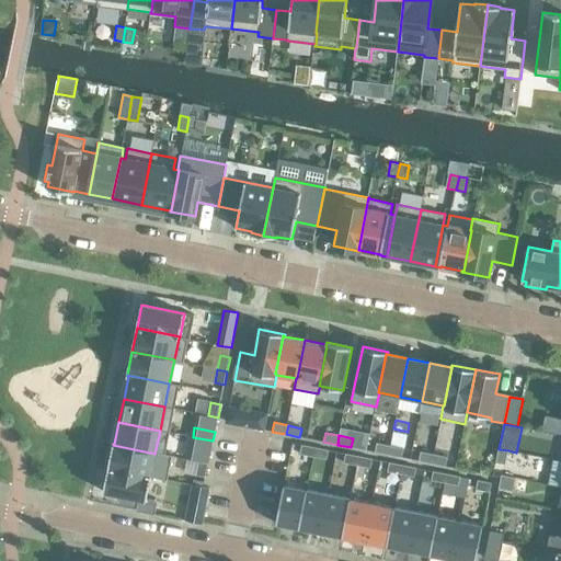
[(375,453),(389,455),(390,446),(377,443),(375,453)]
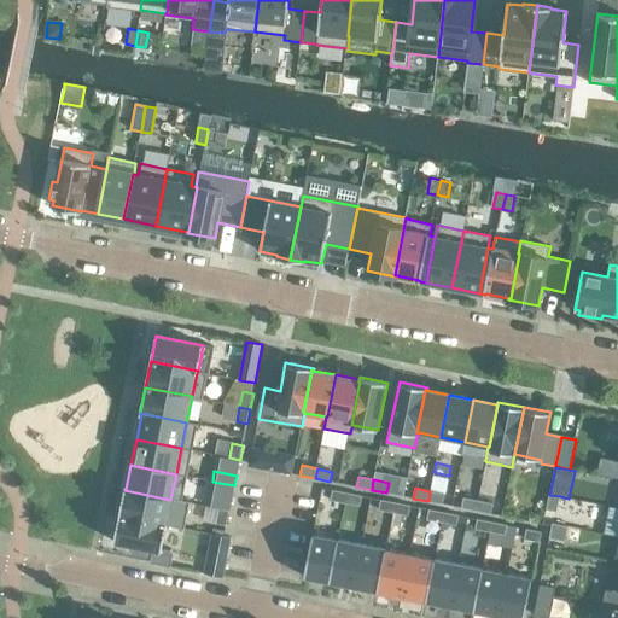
[(170,500),(124,490),(120,517),(167,526),(167,524),(165,524),(170,500)]
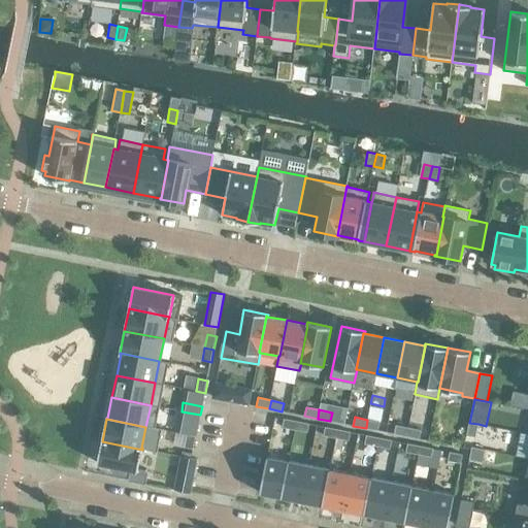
[(179,419),(176,432),(187,434),(196,436),(199,423),(179,419)]
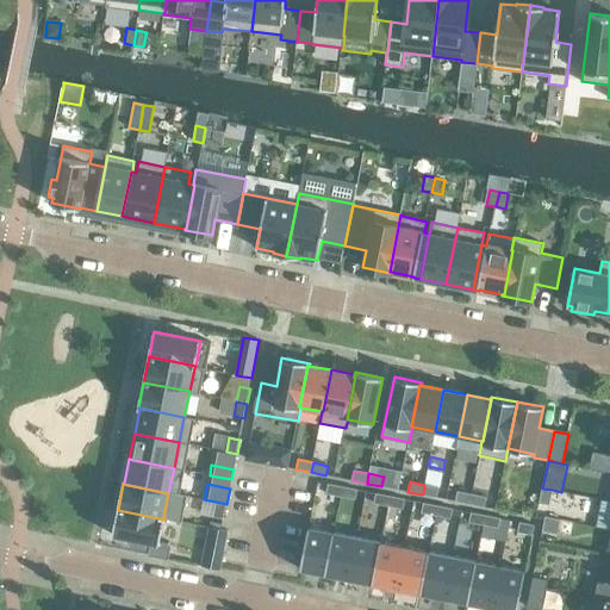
[(327,495),(341,497),(343,486),(328,484),(327,495)]
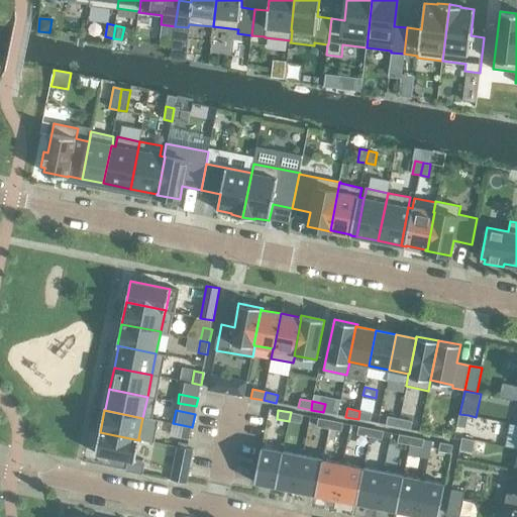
[(373,413),(359,411),(358,419),(371,422),(373,413)]
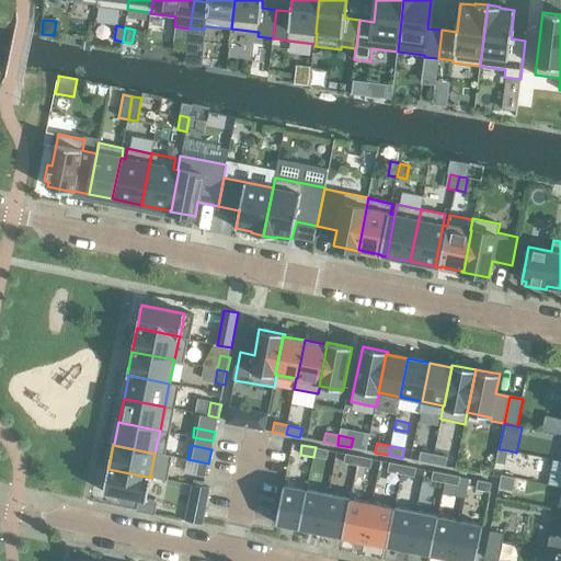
[(329,450),(316,447),(313,457),(327,460),(329,450)]
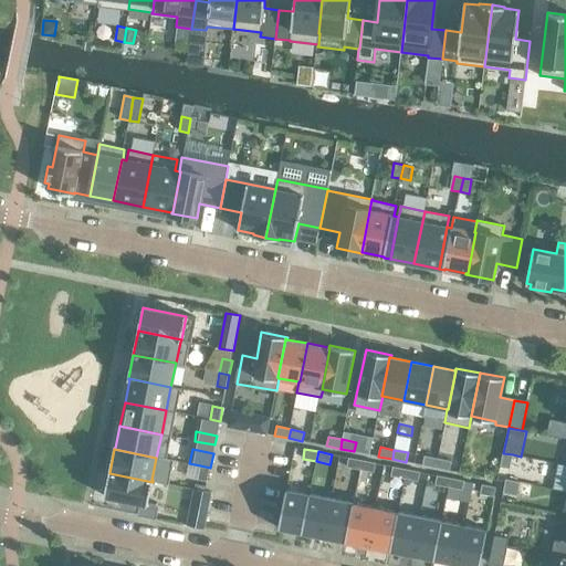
[(513,454),(503,453),(501,467),(510,469),(513,454)]
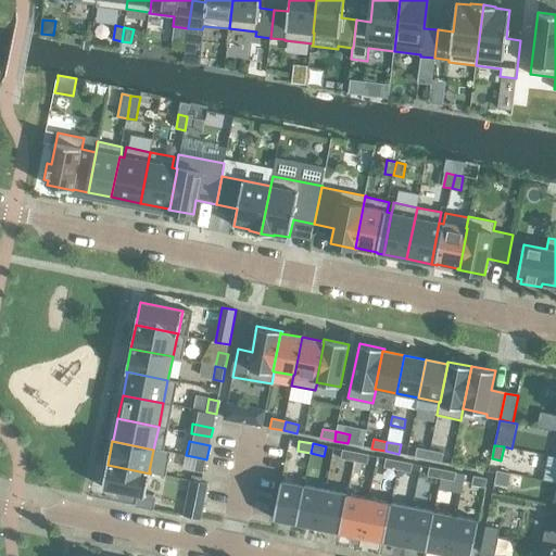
[(417,447),(415,457),(428,459),(430,451),(417,447)]
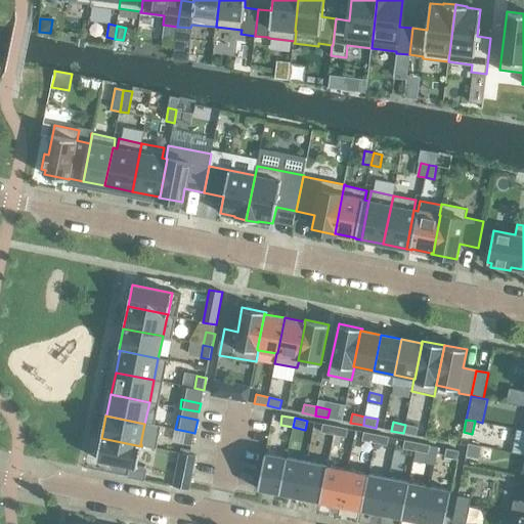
[(320,433),(334,435),(336,426),(322,424),(320,433)]
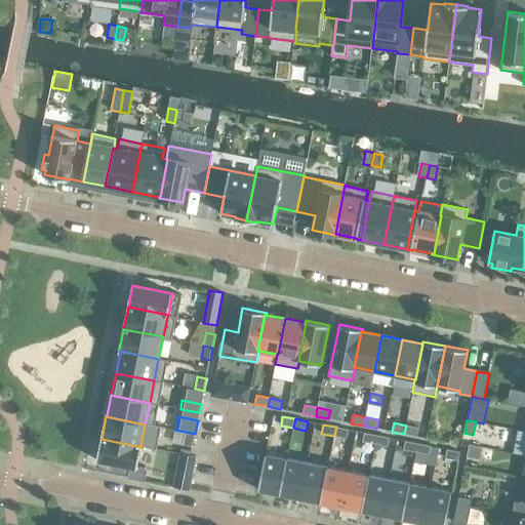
[(406,426),(404,434),(417,437),(419,428),(406,426)]
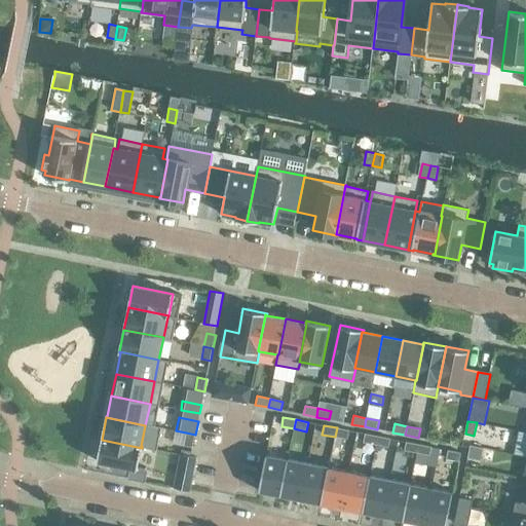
[(349,430),(337,427),(335,437),(347,439),(349,430)]
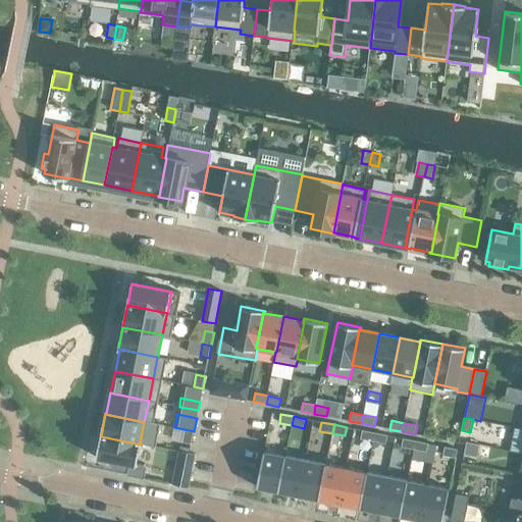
[(185,429),(183,442),(191,445),(194,431),(185,429)]
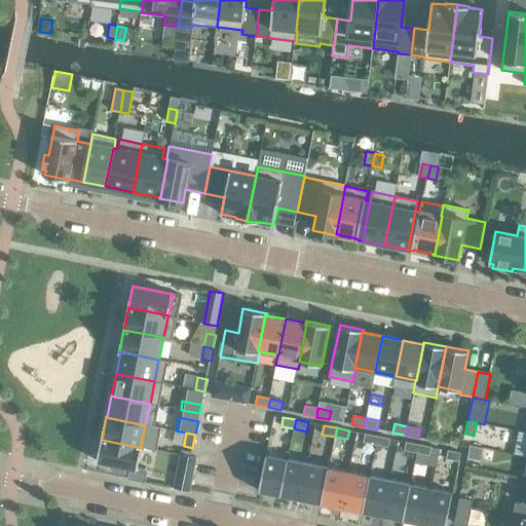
[(376,445),(378,436),(365,434),(363,442),(376,445)]
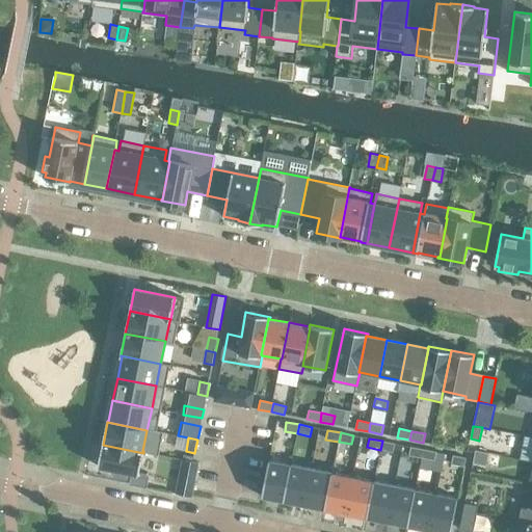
[(382,441),(380,450),(393,453),(395,444),(382,441)]
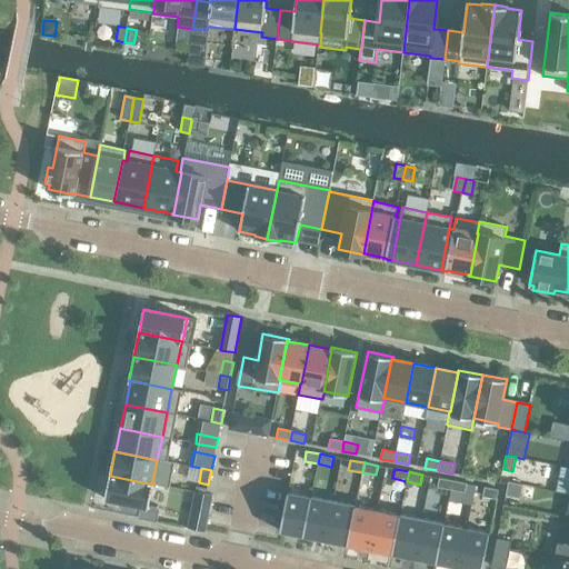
[(153,485),(110,476),(105,499),(149,508),(153,485)]
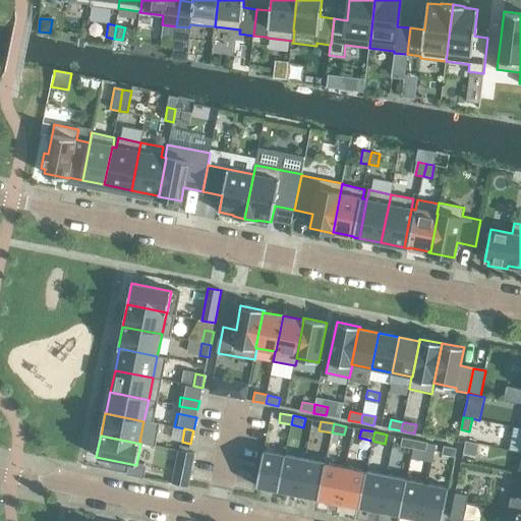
[(401,447),(413,449),(415,440),(402,438),(401,447)]
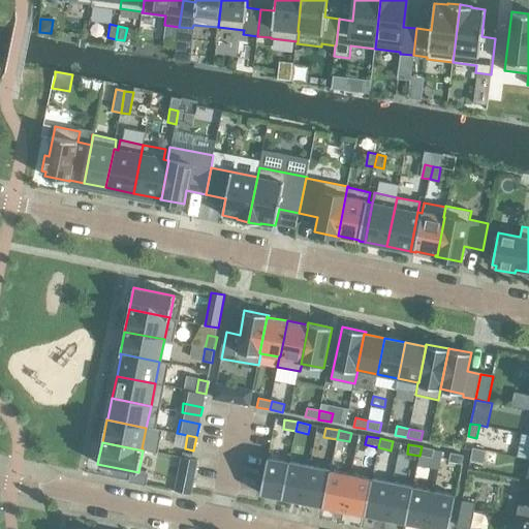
[(434,449),(422,446),(419,456),(432,459),(434,449)]
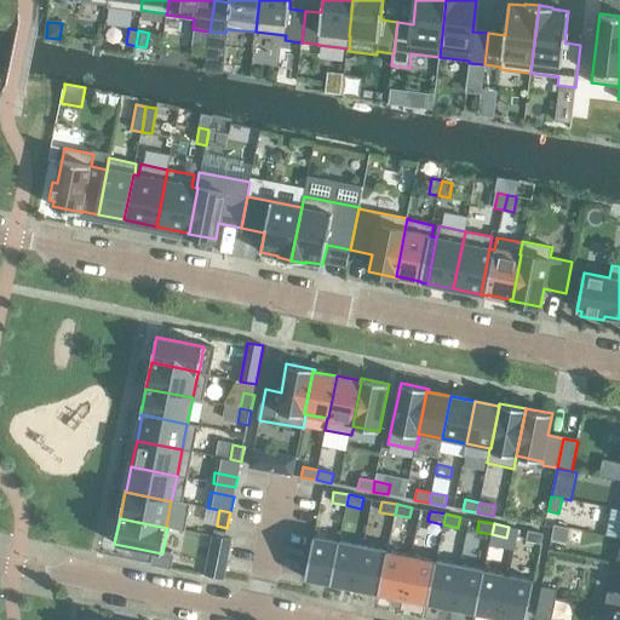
[(569,528),(554,524),(551,540),(567,543),(569,528)]
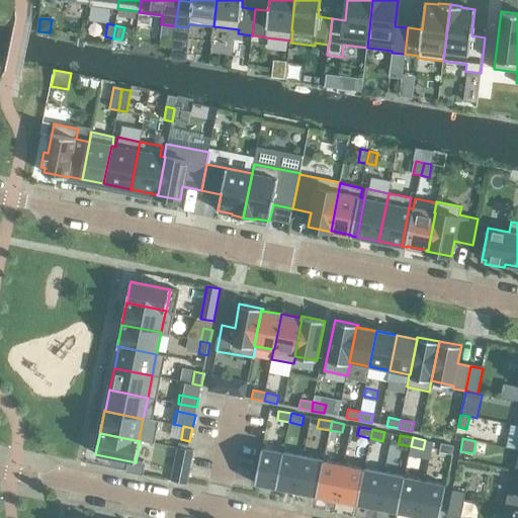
[(454,446),(441,443),(439,452),(452,454),(454,446)]
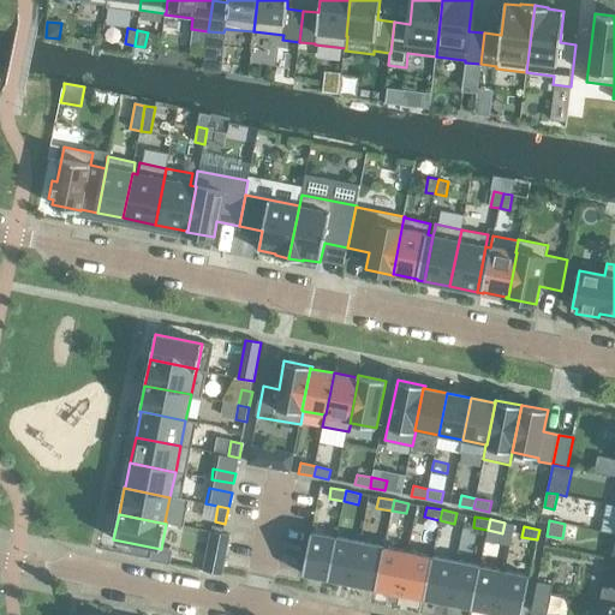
[(222,574),(231,536),(212,531),(203,571),(222,574)]
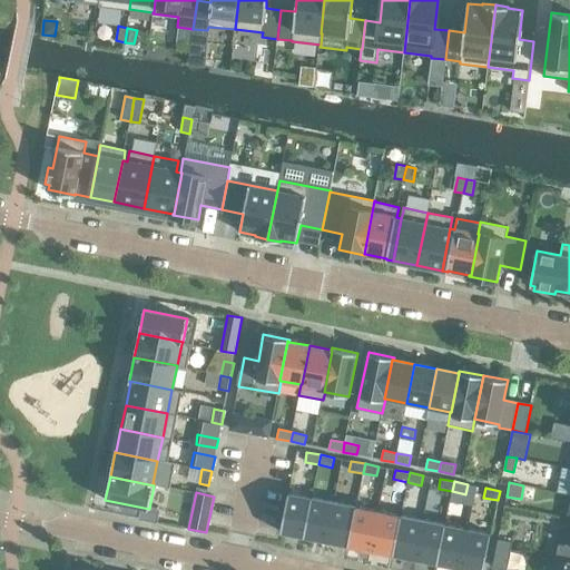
[(281,532),(303,537),(311,498),(288,493),(281,532)]
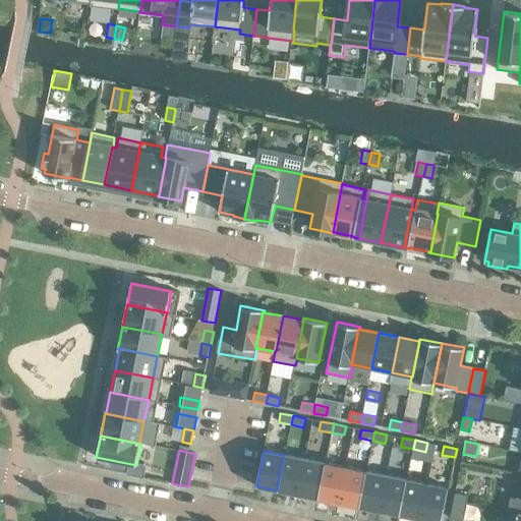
[(297,495),(304,459),(284,455),(277,490),(297,495)]
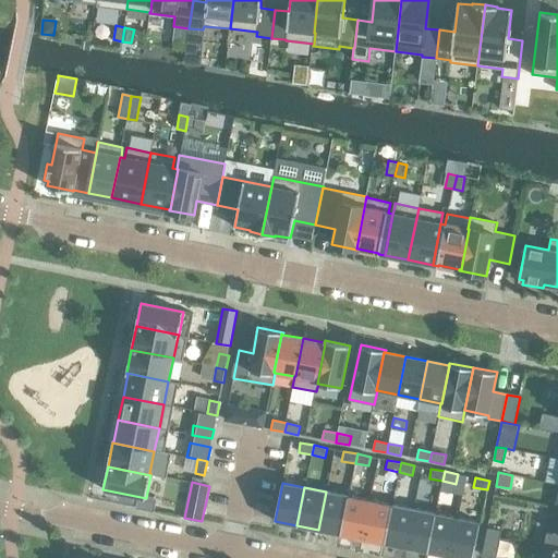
[(318,530),(341,534),(349,496),(326,492),(318,530)]
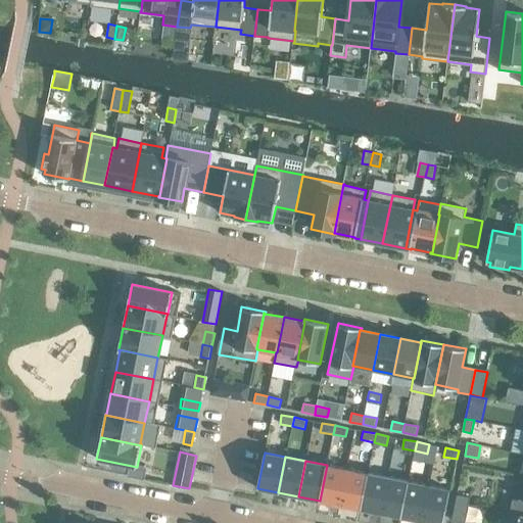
[(340,505),(347,469),(327,465),(320,501),(340,505)]
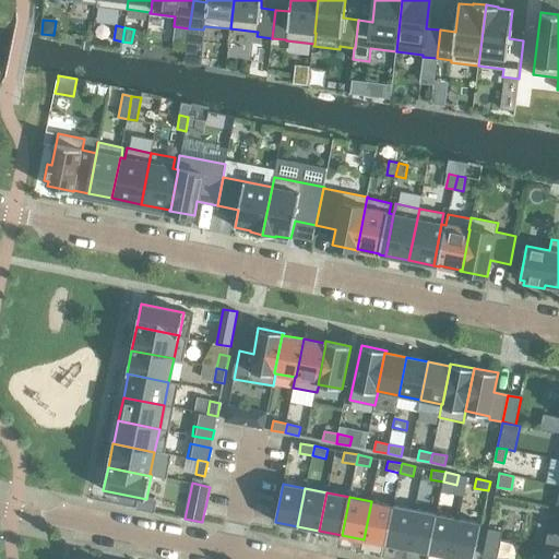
[(364,539),(385,544),(393,506),(371,501),(364,539)]
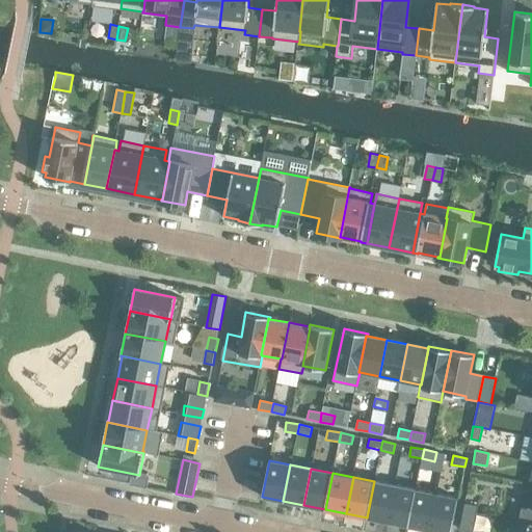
[(395,485),(374,481),(367,517),(388,522),(395,485)]
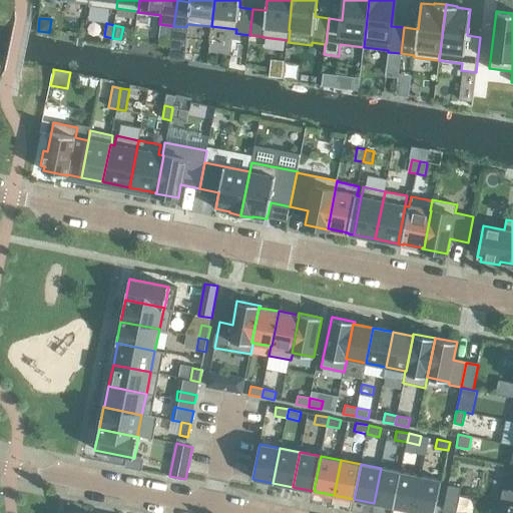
[(381,468),(374,503),(394,507),(401,472),(381,468)]
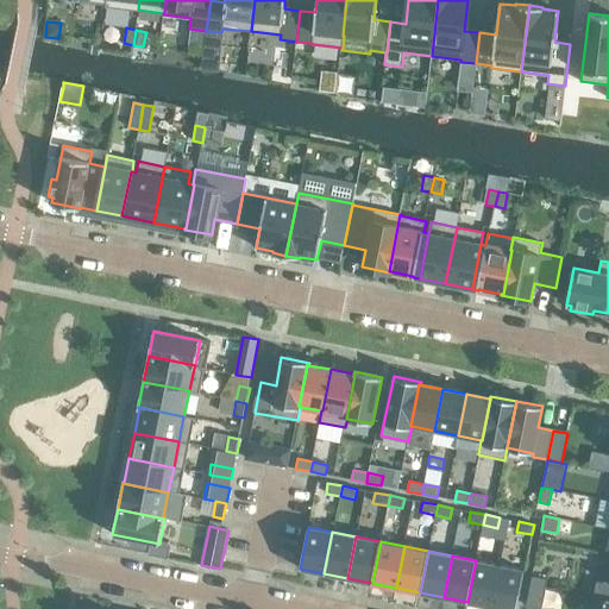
[(608,557),(604,584),(596,582),(594,598),(608,601),(608,557)]
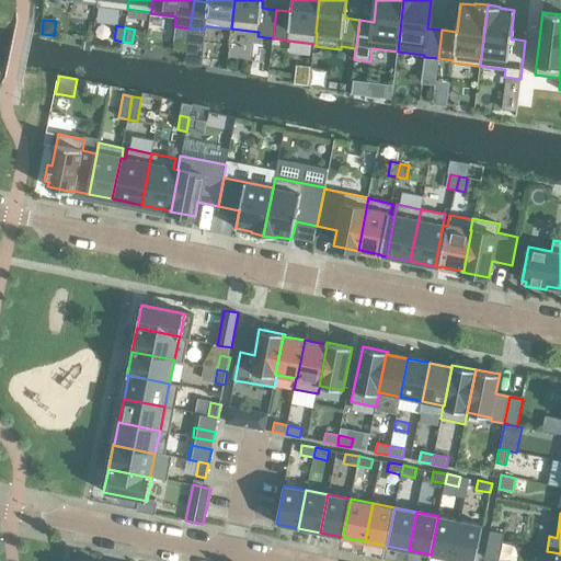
[(431,554),(453,559),(460,522),(438,516),(431,554)]
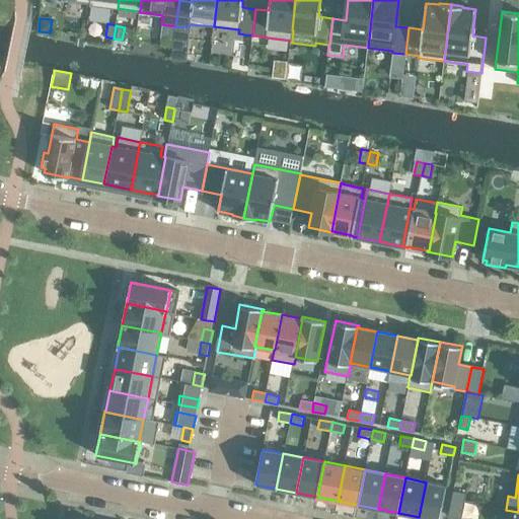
[(440,518),(447,487),(426,483),(419,517),(428,518),(440,518)]
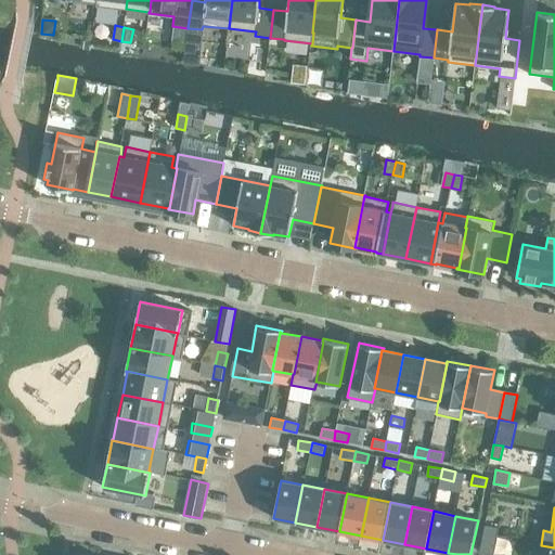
[(492,554),(499,528),(486,525),(479,552),(492,554)]
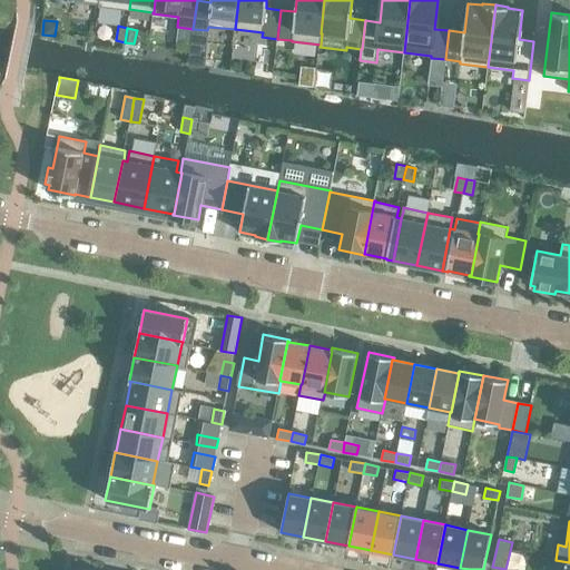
[(569,569),(569,562),(556,560),(552,569),(569,569)]
